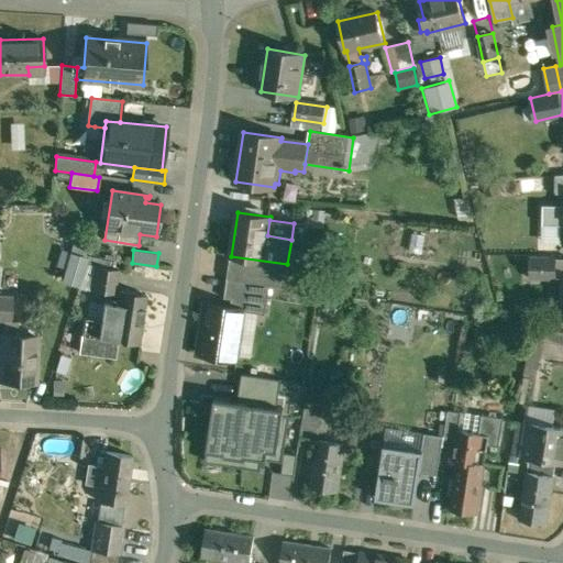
[(87,257),(69,252),(61,280),(78,286),(87,257)]
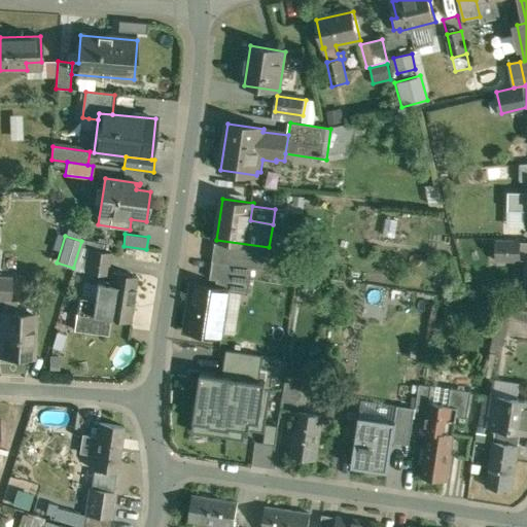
[(269,247),(216,240),(213,260),(253,267),(266,269),(269,247)]
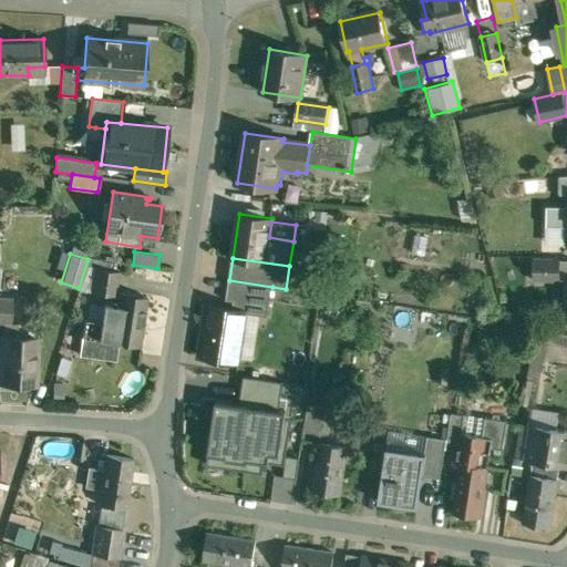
[(566,261),(534,261),(533,281),(566,281),(566,261)]
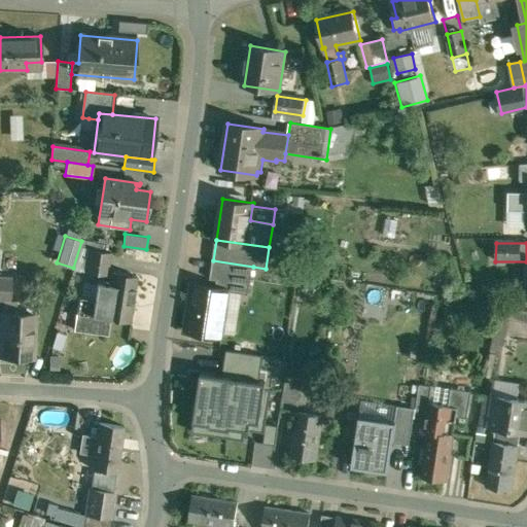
[(110,252),(91,249),(86,273),(107,276),(110,252)]
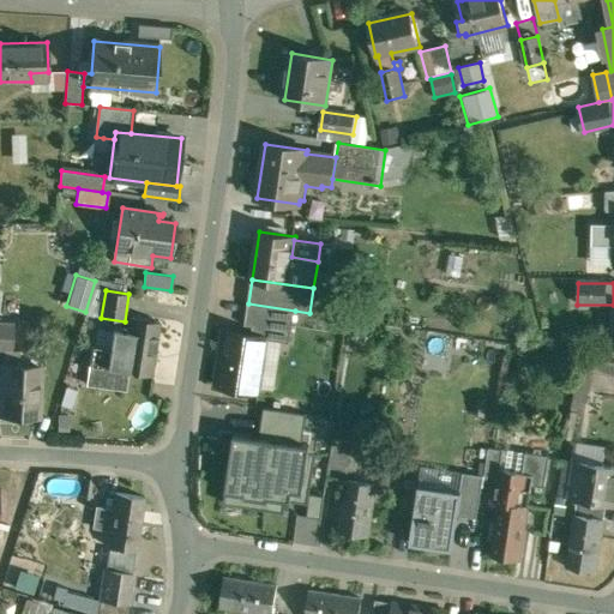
[(295,311),(248,304),(245,325),(254,326),(253,335),(268,337),(268,339),(290,343),(295,311)]
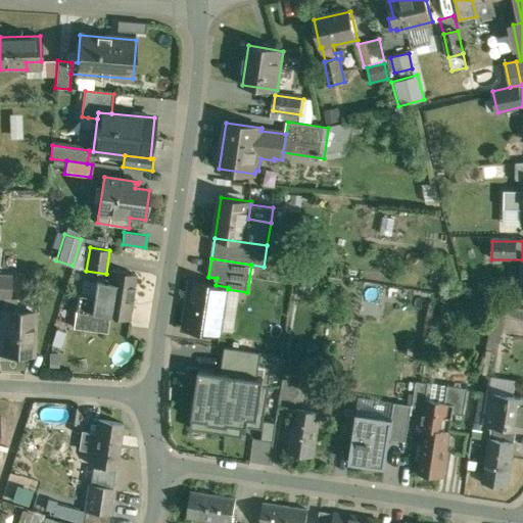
[(95,297),(80,295),(75,327),(107,332),(109,318),(130,321),(137,275),(111,271),(109,282),(98,281),(95,297)]
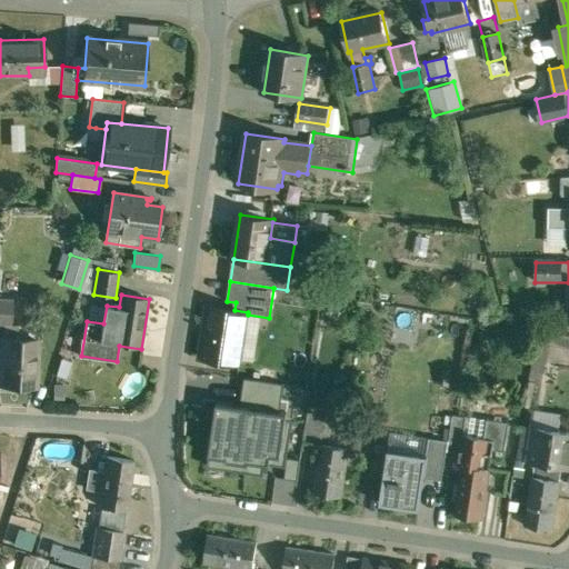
[(12,301),(0,300),(0,325),(10,327),(12,301)]
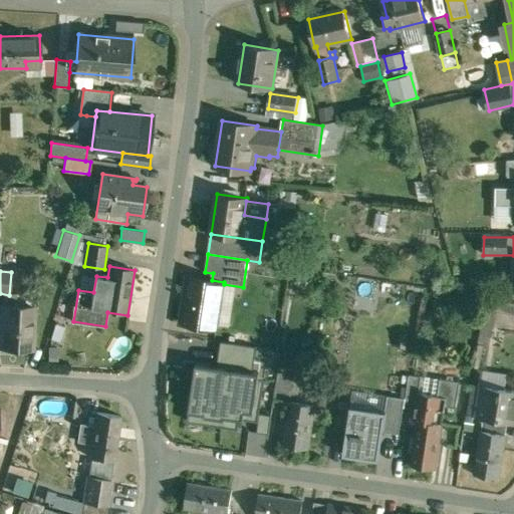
[(212,280),(189,277),(182,323),(217,328),(224,284),(224,282),(212,280)]
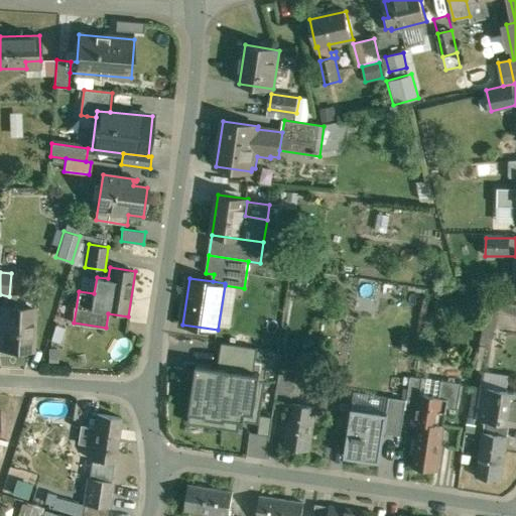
[(502,302),(488,300),(482,336),(494,338),(495,328),(494,328),(496,313),(499,314),(502,302)]
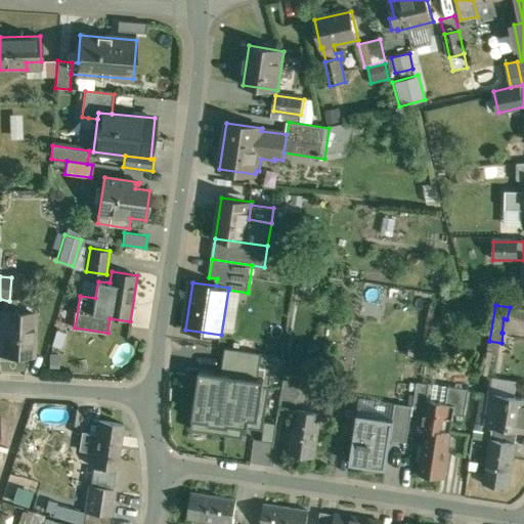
[(523,309),(510,307),(507,319),(523,321),(523,309)]
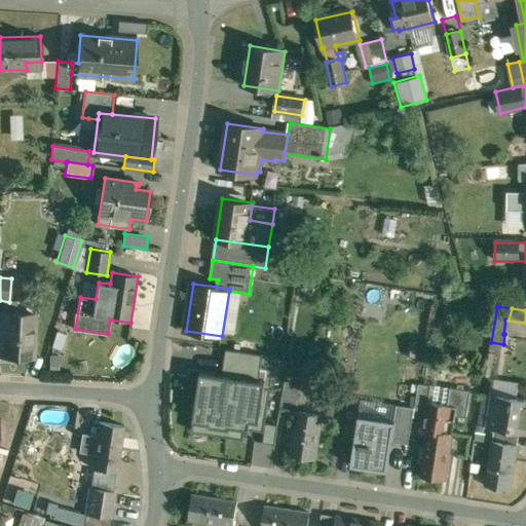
[(35,316),(1,314),(0,335),(0,354),(33,357),(35,316)]
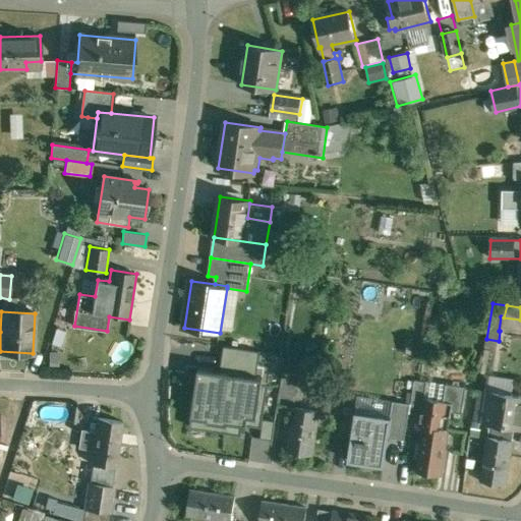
[(281,370),(277,397),(292,400),(297,373),(281,370)]
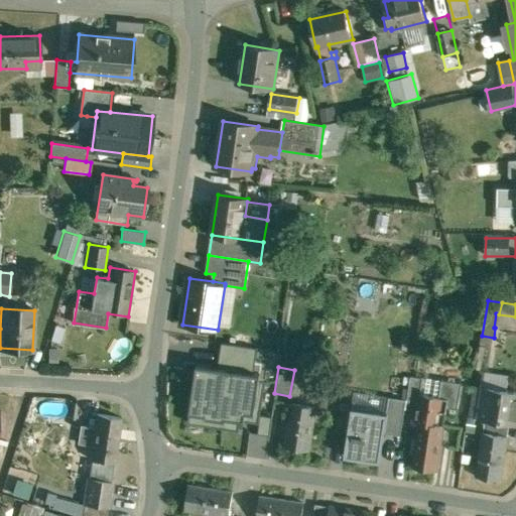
[(424,379),(411,377),(406,409),(414,410),(414,411),(417,411),(420,394),(421,394),(424,379)]
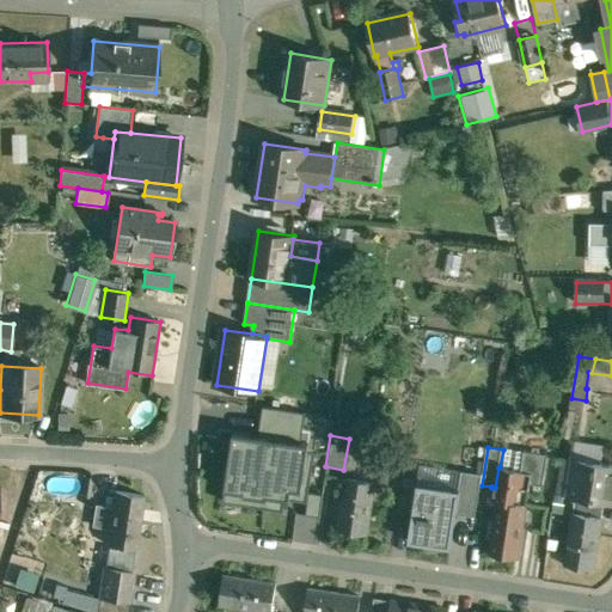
[(484,452),(471,450),(469,465),(466,483),(479,484),(484,452)]
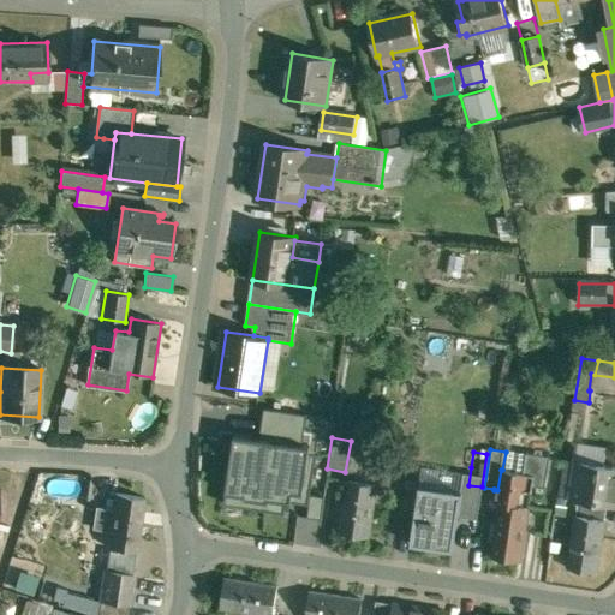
[(502,470),(501,470),(497,490),(494,490),(491,502),(500,503),(530,508),(533,485),(547,488),(551,457),(527,453),(524,473),(502,470)]
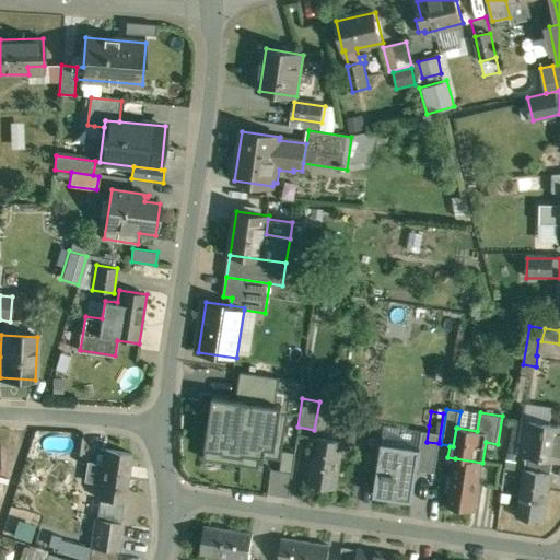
[(547,431),(527,428),(528,420),(527,420),(521,454),(527,455),(553,459),(559,459),(559,424),(548,423),(547,431)]
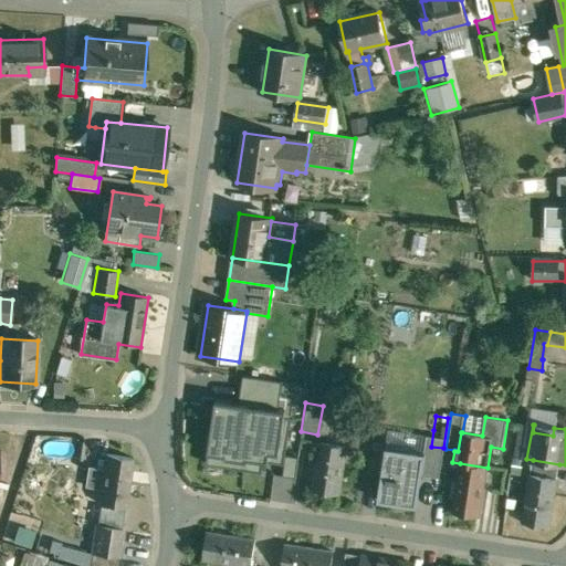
[(433,430),(413,427),(409,456),(429,459),(431,447),(433,430)]
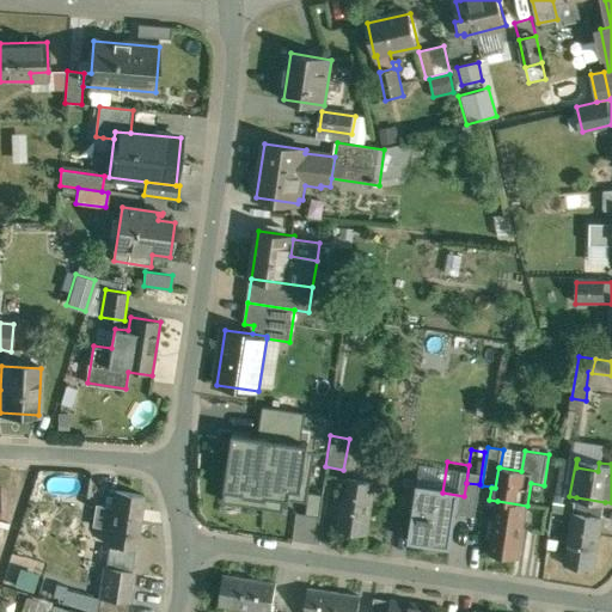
[(299,471),(270,466),(262,518),(291,522),(299,471)]
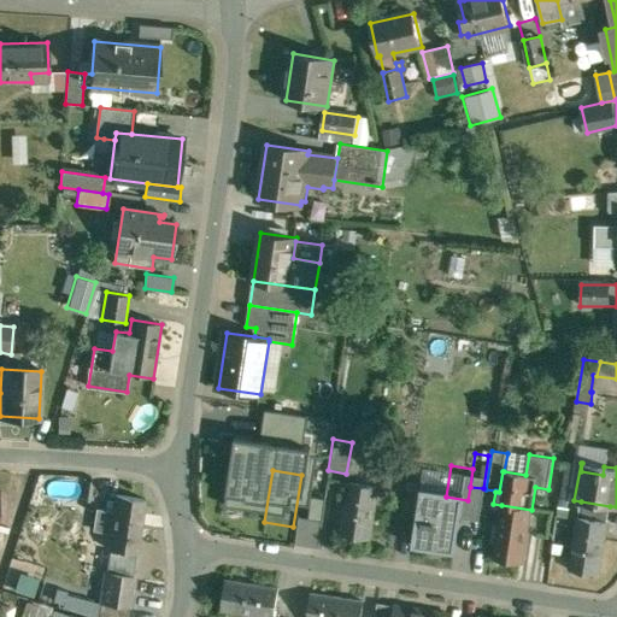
[(377,487),(350,482),(341,534),(370,538),(377,487)]
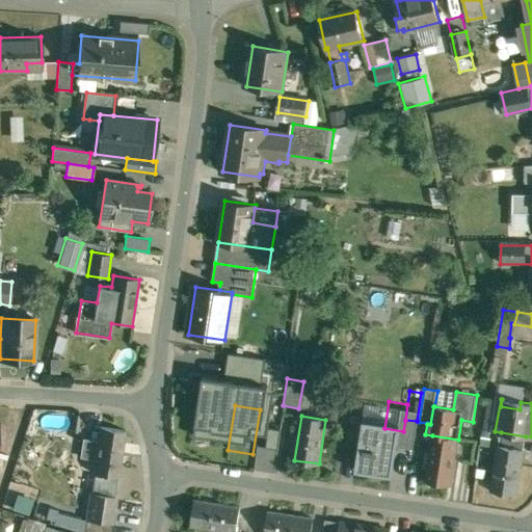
[(384,428),(367,425),(360,471),(386,475),(388,461),(399,463),(403,431),(384,428)]
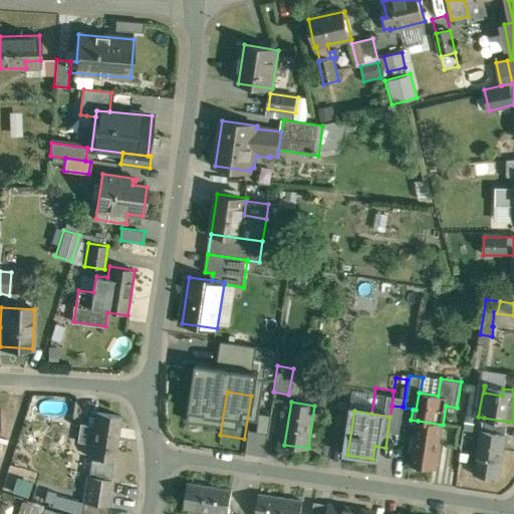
[(122,417),(97,414),(95,428),(82,426),(80,442),(92,444),(91,457),(99,458),(115,460),(122,417)]
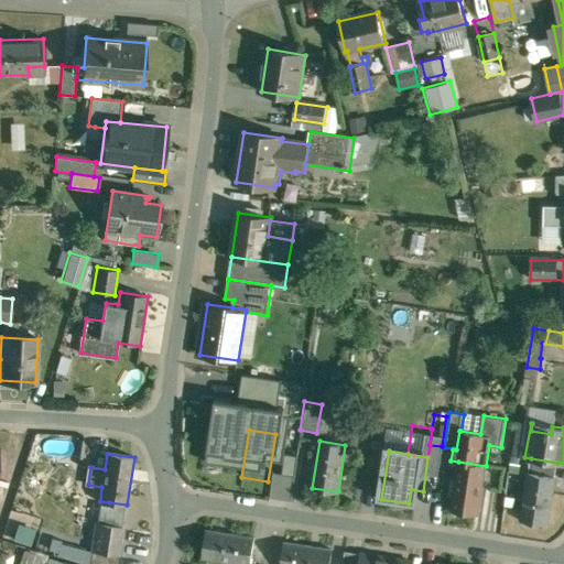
[(557,463),(531,458),(529,472),(555,476),(557,463)]
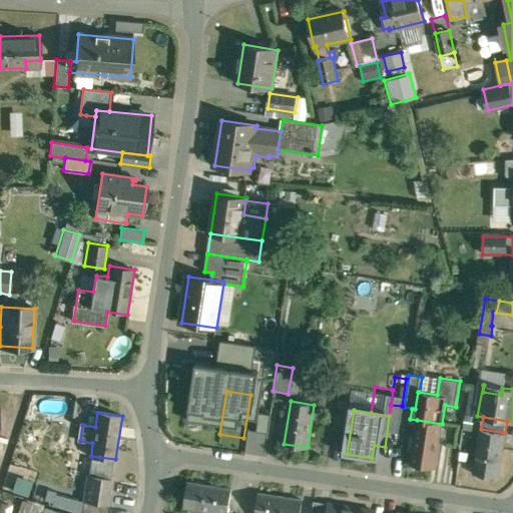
[(442,424),(417,420),(411,464),(435,468),(442,424)]
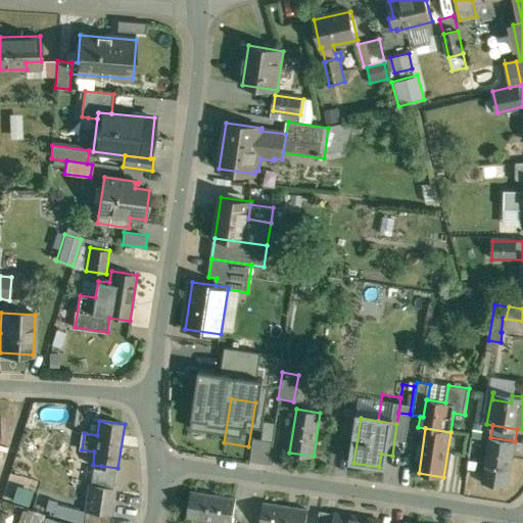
[(18,434),(2,430),(0,439),(0,444),(15,448),(18,434)]
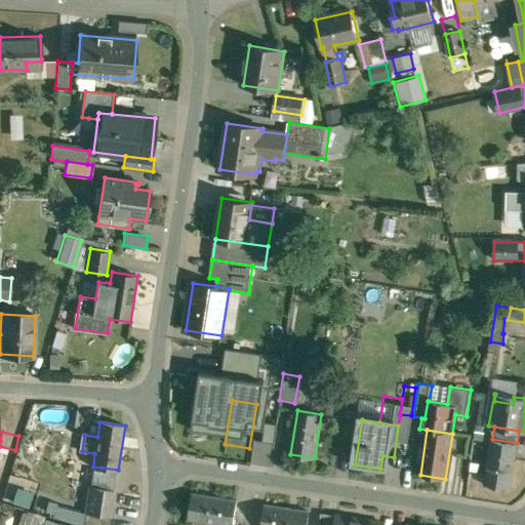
[(517,443),(492,439),(484,485),(510,489),(517,443)]
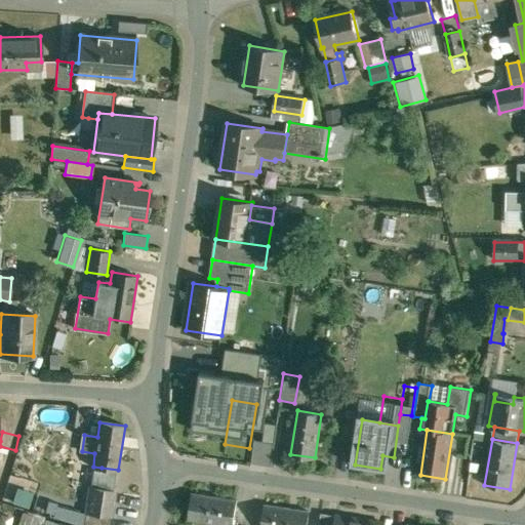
[(118,470),(102,468),(102,471),(95,470),(92,487),(114,490),(118,470)]
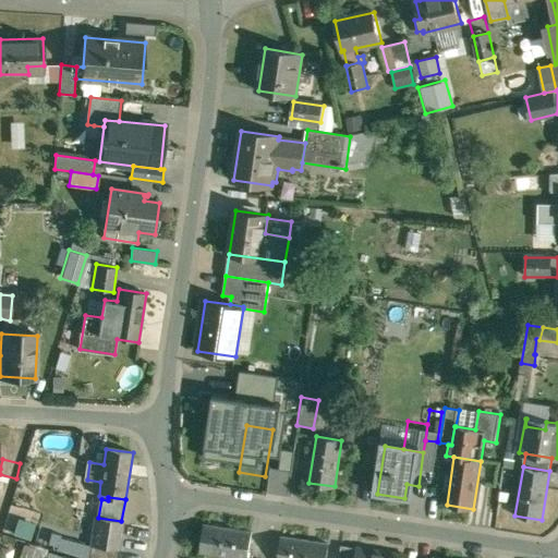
[(121,521),(98,518),(94,546),(117,549),(121,521)]
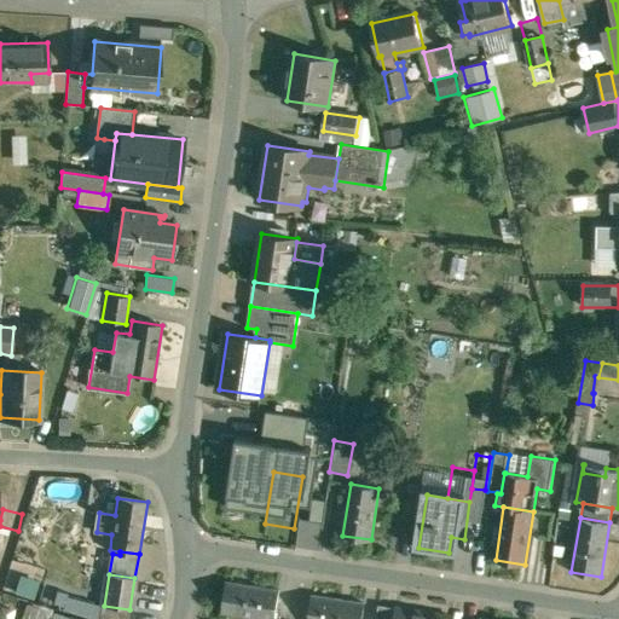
[(38,580),(19,576),(15,594),(33,599),(38,580)]
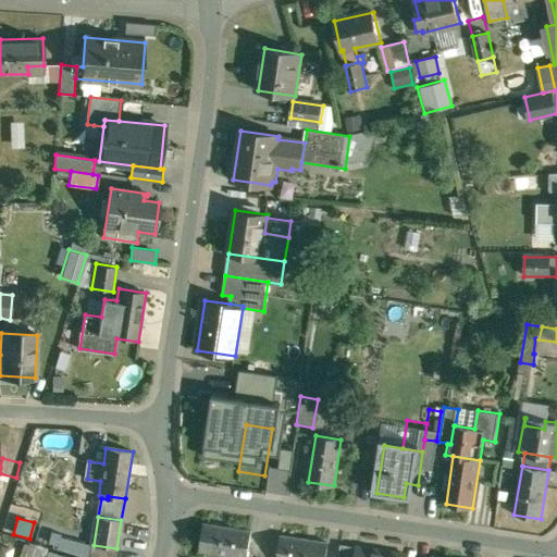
[(247,556),(251,532),(203,525),(199,551),(240,556),(247,556)]
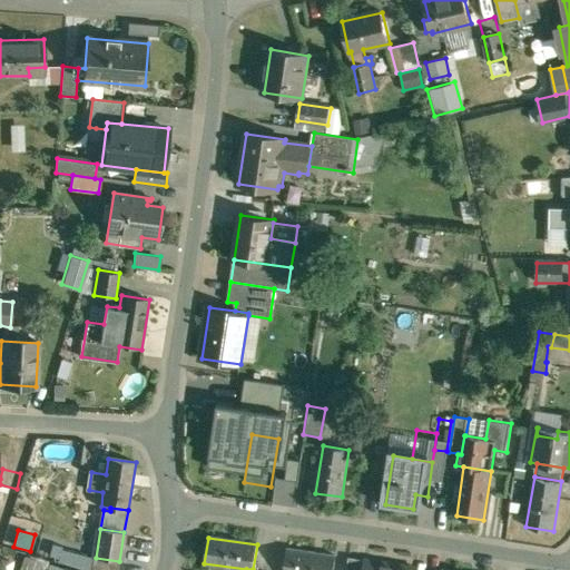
[(333,569),(336,556),(287,549),(284,569),(333,569)]
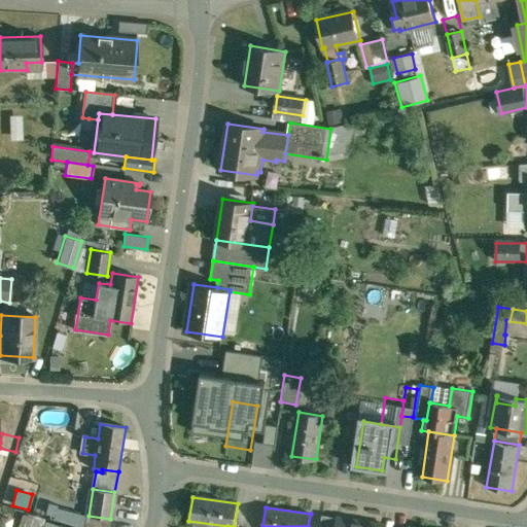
[(81,526),(84,516),(57,508),(54,520),(79,526),(81,526)]
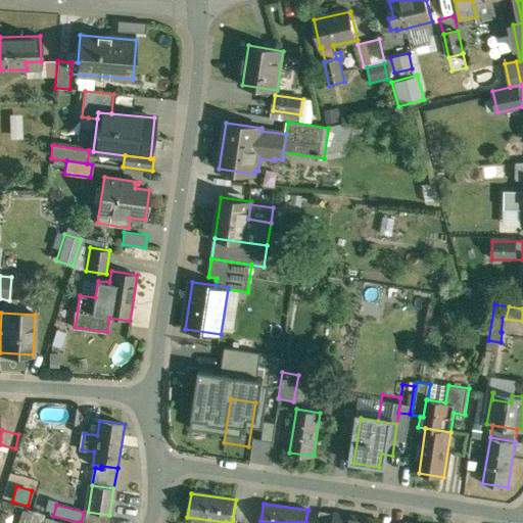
[(40,522),(44,514),(33,511),(29,522),(40,522)]
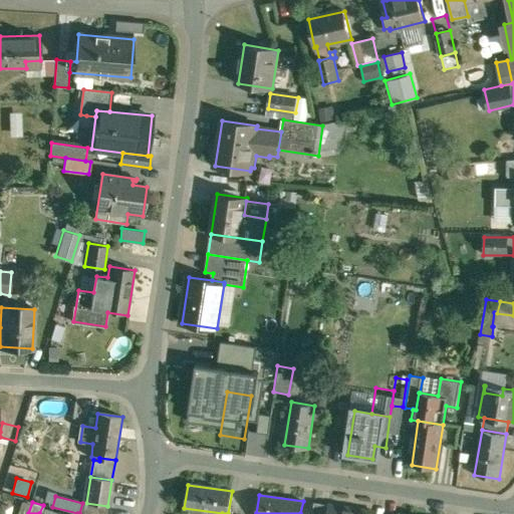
[(86,503),(84,503),(83,513),(82,513),(105,513),(107,506),(86,503)]
